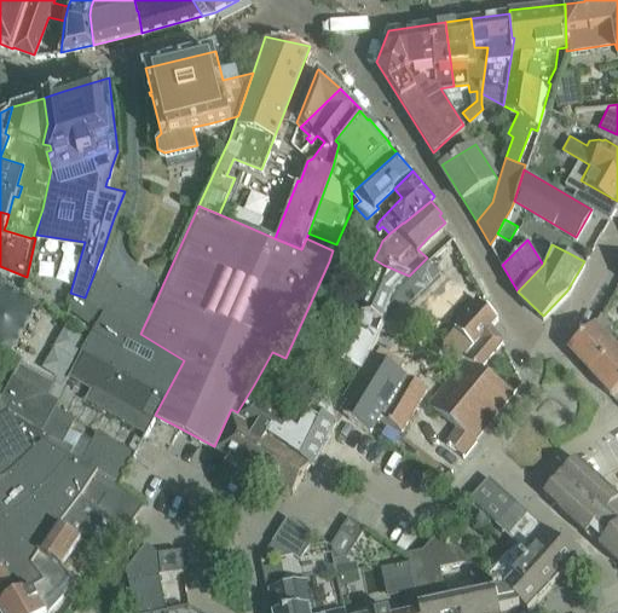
[(442,272),(427,258),(409,276),(408,277),(422,291),(442,272)]
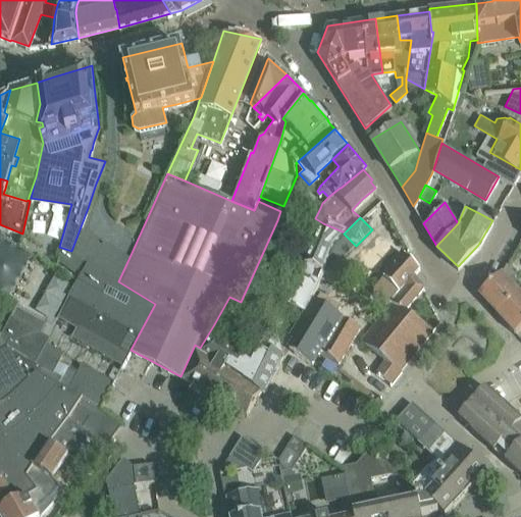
[(333,245),(344,234),(345,233),(323,223),(306,263),(292,297),(307,302),(320,269),(322,270),(333,245)]
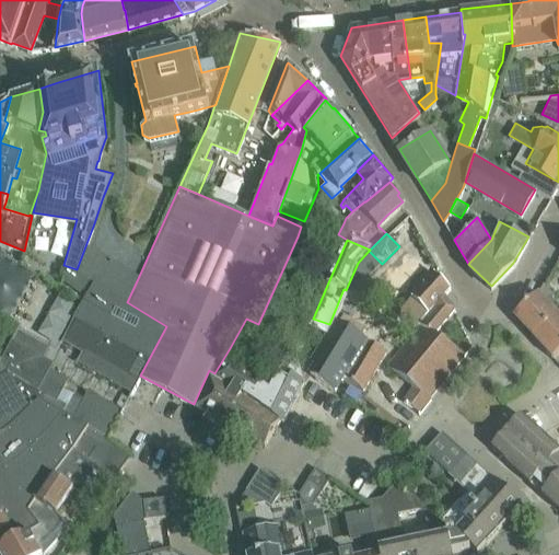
[(63,265),(62,274),(69,278),(88,292),(94,281),(77,270),(77,269),(63,265)]
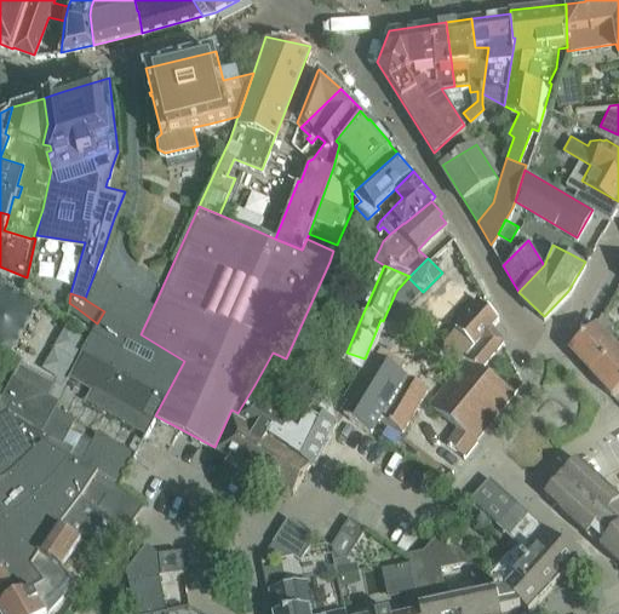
[(480,366),(503,338),(492,323),(498,316),(480,299),(456,327),(446,338),(442,345),(458,359),(465,356),(480,366)]
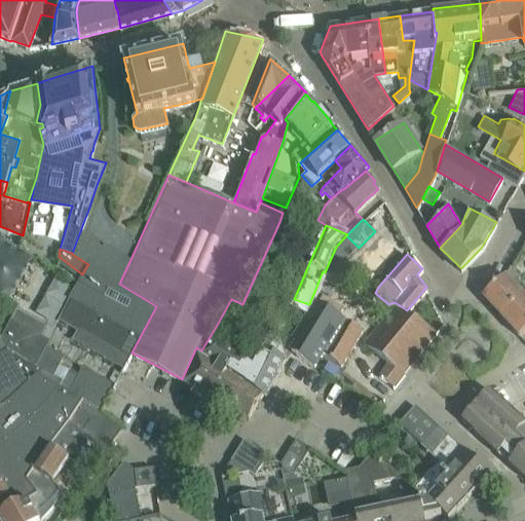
[(88,264),(82,274),(77,282),(69,297),(71,298),(61,318),(79,328),(75,335),(106,352),(104,356),(122,366),(121,370),(122,370),(132,352),(156,306),(119,284),(88,264)]
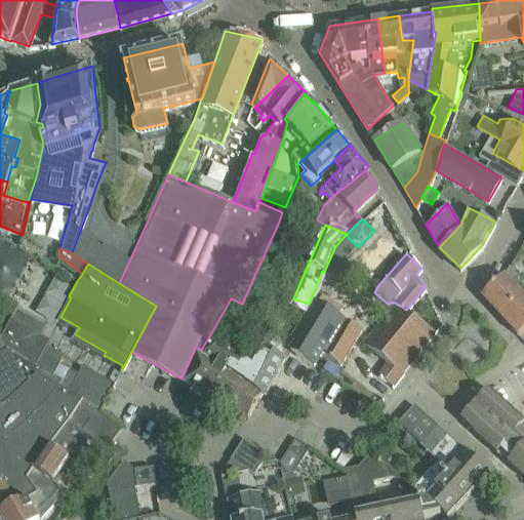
[(500,313),(523,292),(513,281),(520,274),(510,264),(505,272),(482,293),(500,313)]
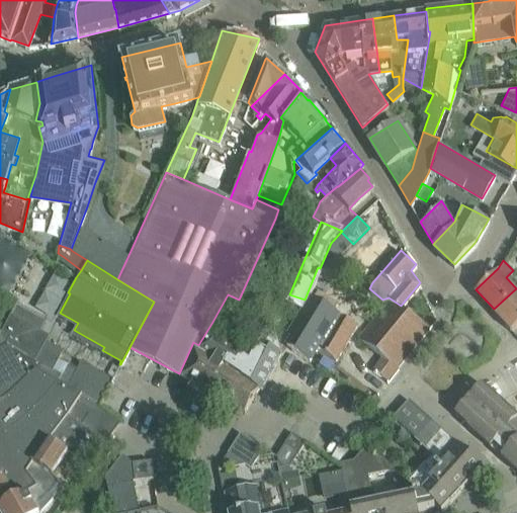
[(266,308),(274,312),(287,283),(279,279),(266,308)]
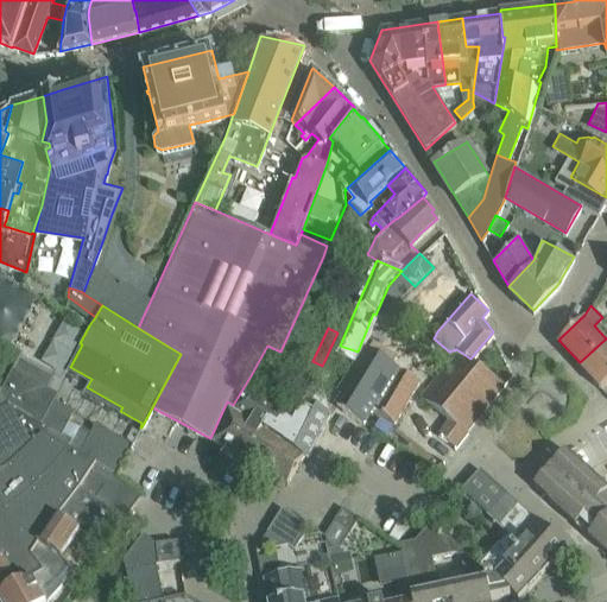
[(418,378),(391,361),(396,352),(373,337),(367,347),(364,344),(345,391),(393,420),(406,400),(418,378)]
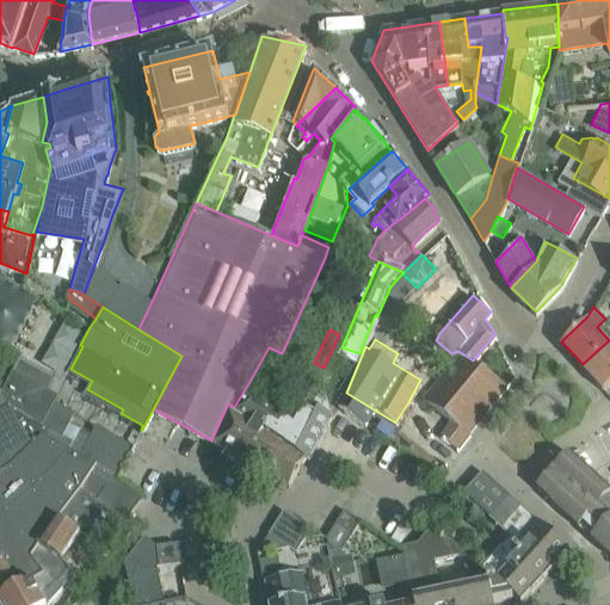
[(609,381),(609,341),(609,340),(583,364),(603,388),(609,381)]
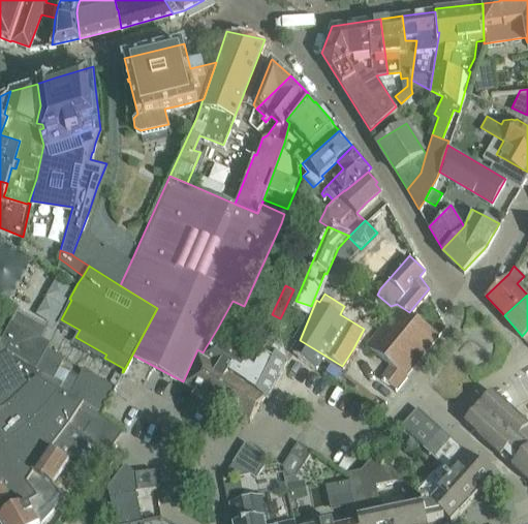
[(406,372),(438,333),(409,312),(397,304),(366,343),(390,362),(379,375),(396,388),(407,374),(406,372)]
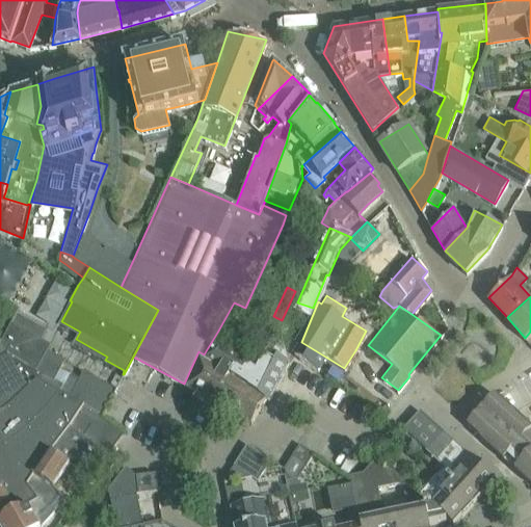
[(64,358),(54,352),(53,356),(46,351),(51,343),(40,337),(45,328),(16,313),(19,307),(18,307),(1,336),(10,341),(6,348),(19,356),(29,364),(37,369),(54,377),(64,358)]
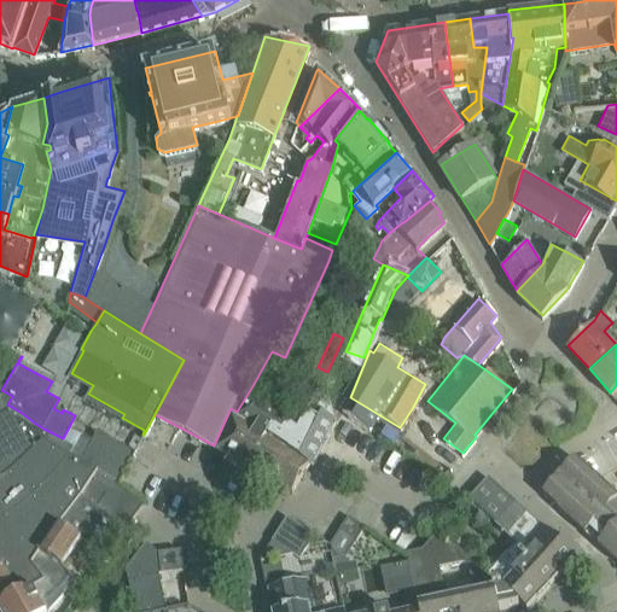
[(290,447),(306,417),(254,384),(237,412),(231,408),(214,446),(291,488),(308,459),(290,447)]
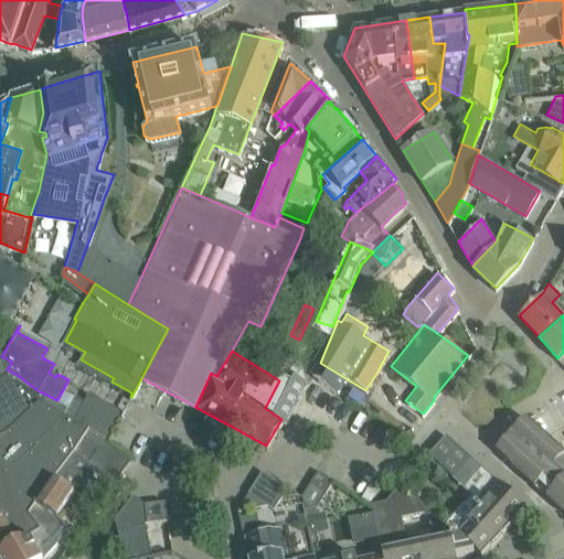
[(0,431),(16,418),(40,391),(31,386),(20,377),(7,369),(4,368),(0,365),(0,431)]
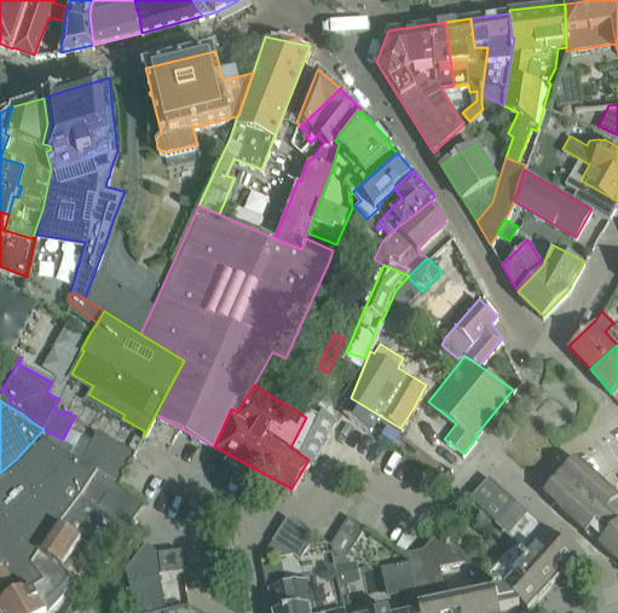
[(313,462),(328,434),(336,418),(312,406),(306,417),(290,447),(309,460),(313,462)]
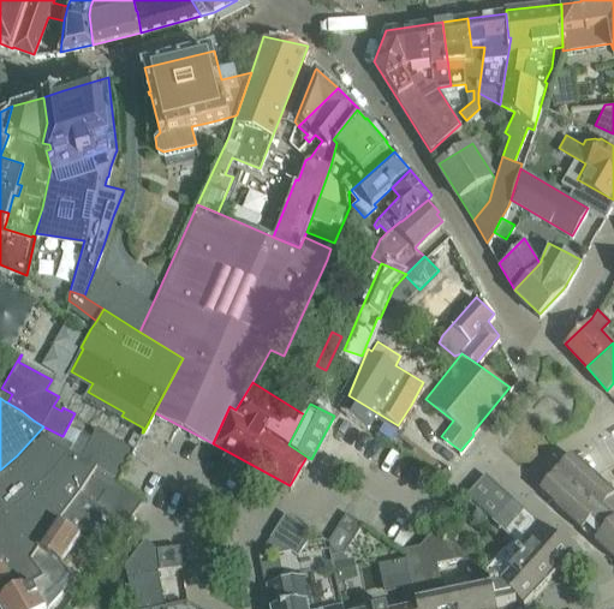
[(0,560),(4,559),(1,556),(59,514),(65,505),(79,489),(100,464),(118,478),(135,447),(133,446),(133,447),(96,425),(85,447),(63,436),(43,427),(17,455),(0,470),(0,560)]
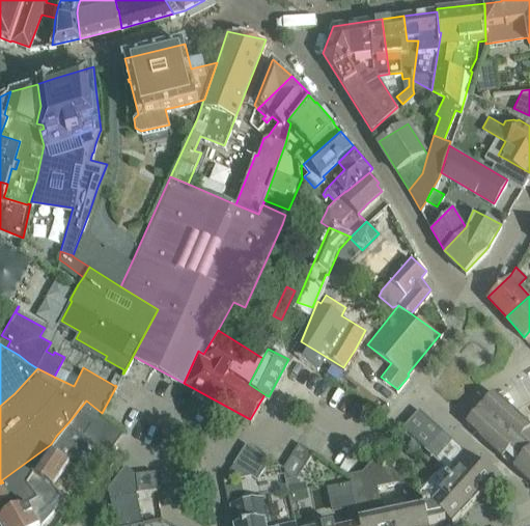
[(529,424),(529,423),(509,406),(494,391),(466,421),(529,479),(529,426),(529,424)]
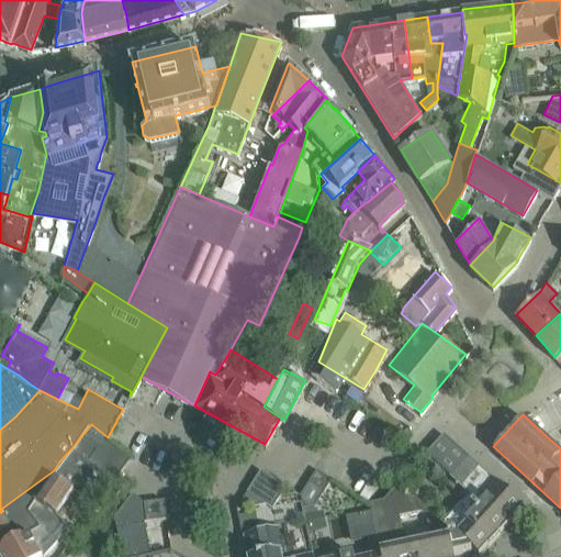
[(132,454),(108,437),(91,424),(73,447),(59,461),(54,470),(52,472),(51,474),(34,499),(56,513),(73,488),(94,504),(107,489),(114,478),(132,454)]
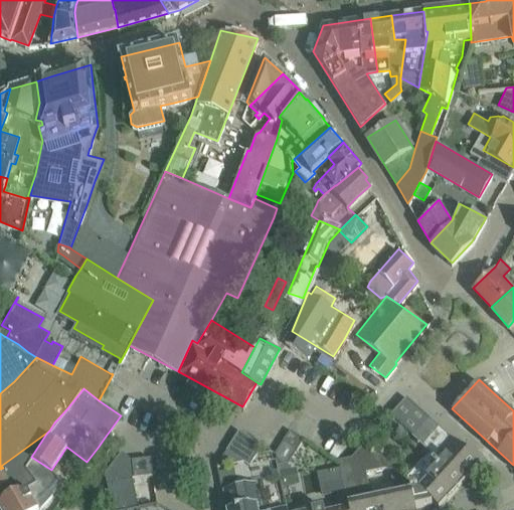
[(479,461),(426,413),(406,394),(397,403),(418,422),(410,432),(430,448),(405,475),(432,500),(439,506),(479,461)]
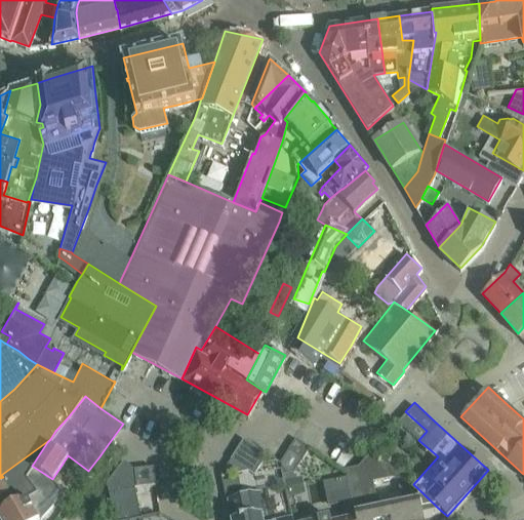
[(427,431),(405,411),(397,421),(412,435),(418,440),(427,431)]
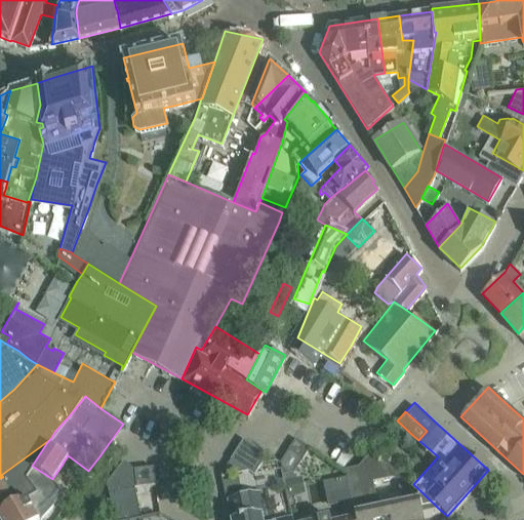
[(254,472),(268,451),(243,436),(230,456),(254,472)]
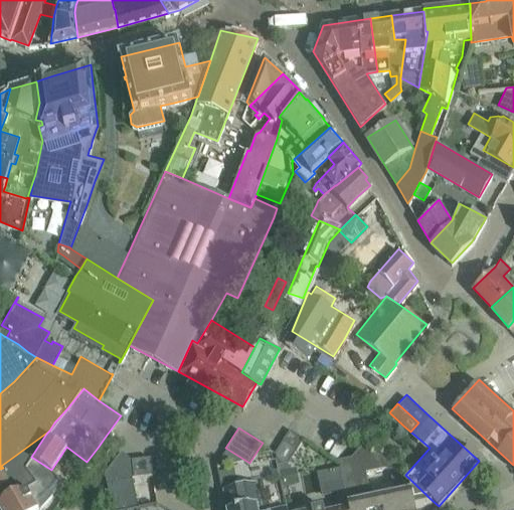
[(289,459),(303,436),(290,428),(275,450),(279,468),(289,466),(288,460),(289,459)]
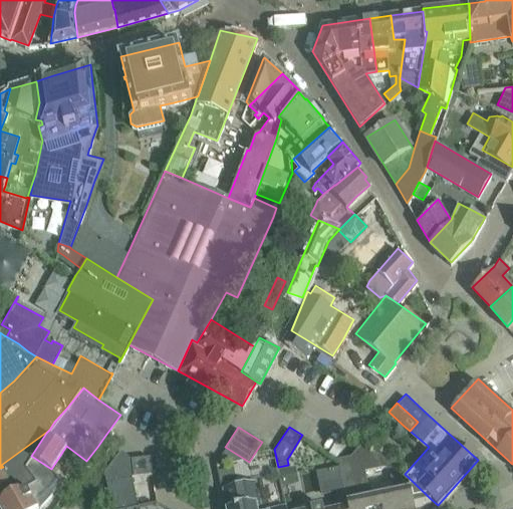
[(51,469),(31,456),(46,433),(47,432),(49,430),(1,465),(3,467),(0,468),(0,499),(37,480),(36,478),(51,469)]
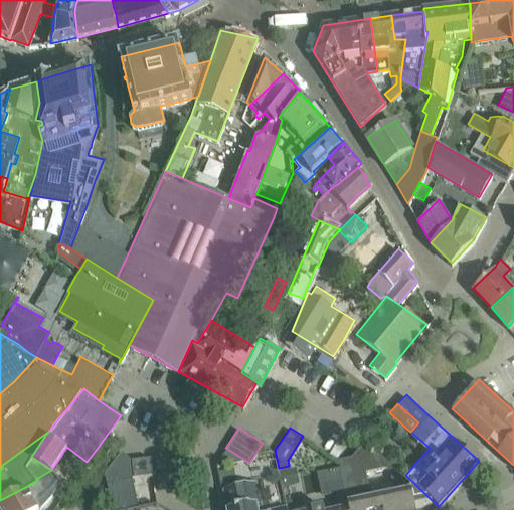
[(339,436),(328,452),(337,458),(348,442),(339,436)]
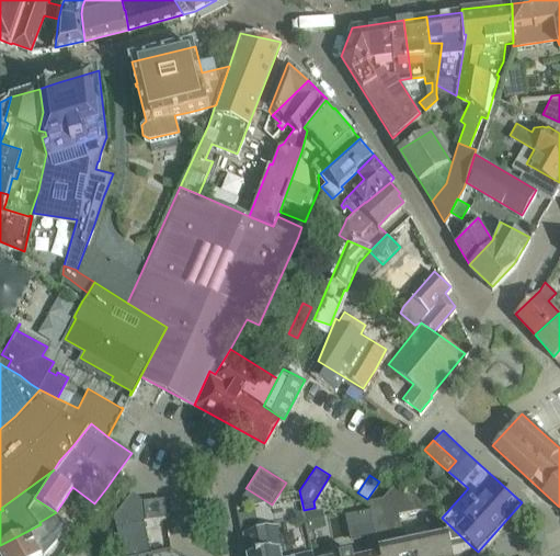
[(106,488),(114,494),(122,483),(114,477),(106,488)]
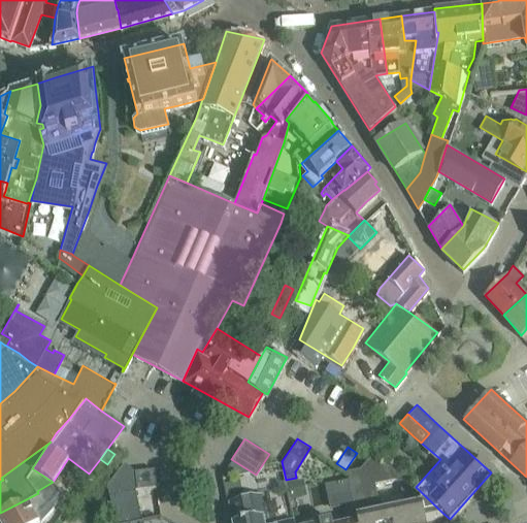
[(426,522),(425,518),(441,514),(442,513),(416,487),(390,464),(374,451),(360,466),(348,469),(349,479),(358,522),(426,522)]
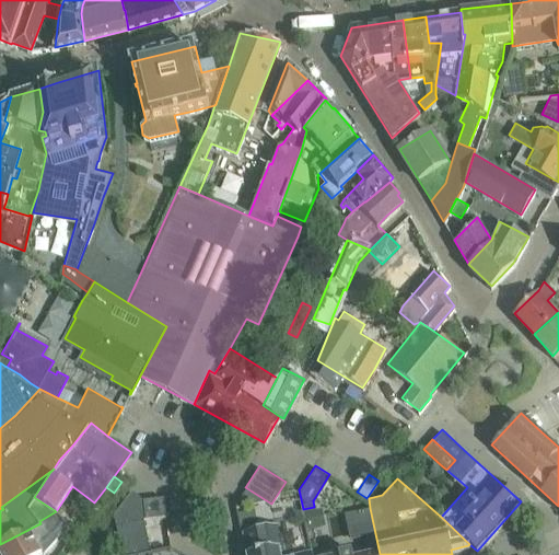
[(184,554),(170,547),(149,552),(142,518),(146,518),(143,498),(131,489),(118,507),(114,515),(123,554),(184,554)]
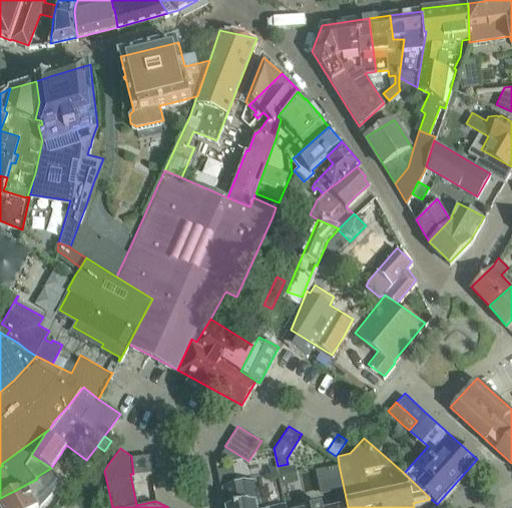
[(150,454),(131,456),(133,474),(152,471),(150,454)]
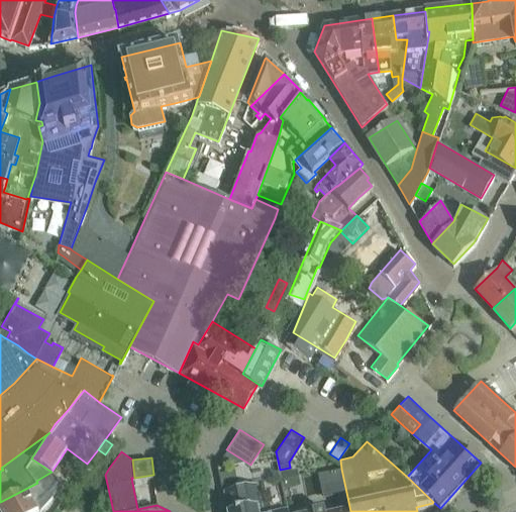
[(350,511),(341,469),(337,470),(337,469),(329,471),(329,472),(320,474),(323,494),(338,490),(342,508),(325,511),(324,507),(311,509),(312,511),(306,511),(350,511)]
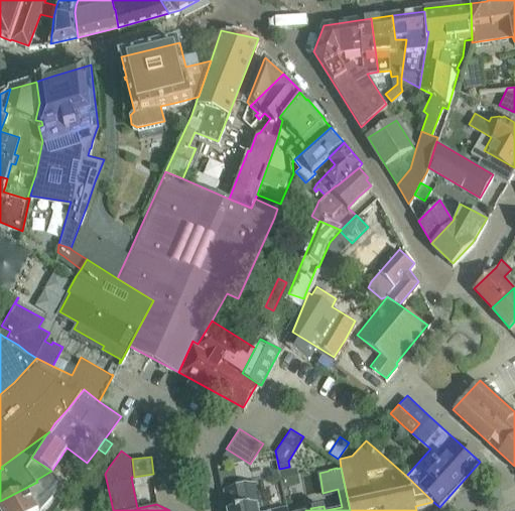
[(46,499),(51,494),(60,479),(51,471),(36,480),(37,482),(0,501),(0,508),(1,510),(35,510),(37,509),(42,504),(46,499)]
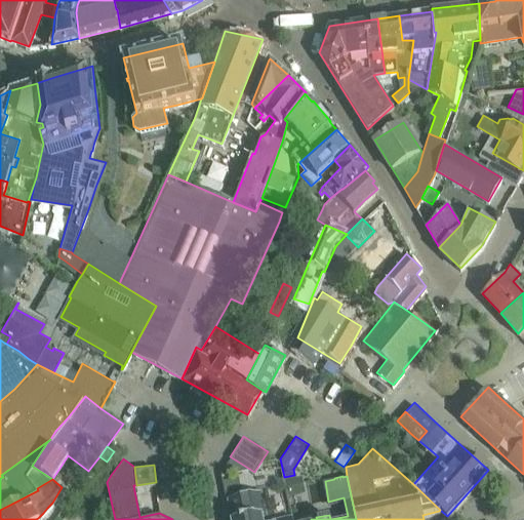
[(292,519),(292,515),(274,518),(274,519),(264,519),(263,514),(266,513),(260,490),(248,492),(228,496),(233,518),(230,518),(230,519),(292,519)]
